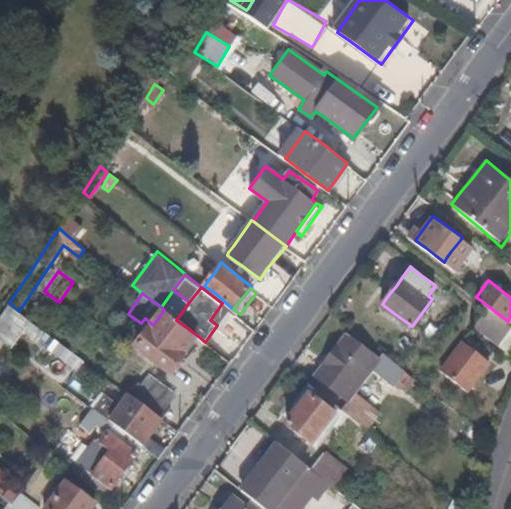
[(21,321),(25,315),(19,311),(9,303),(0,315),(0,335),(3,338),(8,341),(15,331),(21,321)]
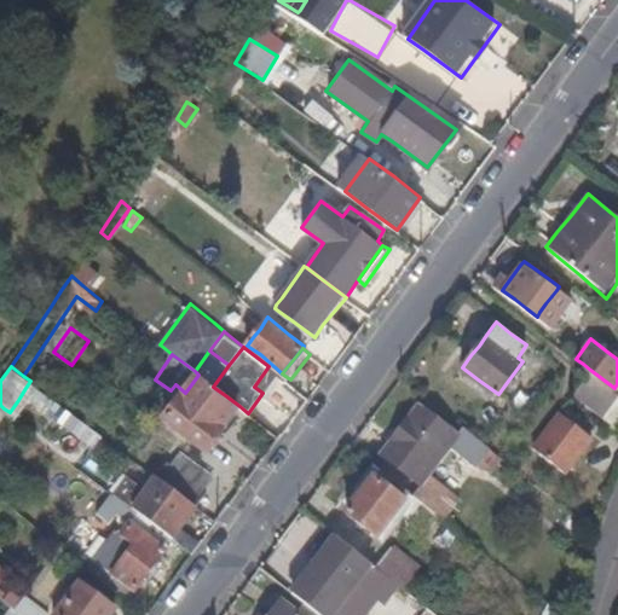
[(617,390),(614,388),(590,370),(585,376),(582,382),(578,386),(576,389),(573,392),(585,401),(593,407),(602,416),(608,408),(612,405),(617,398),(617,390)]
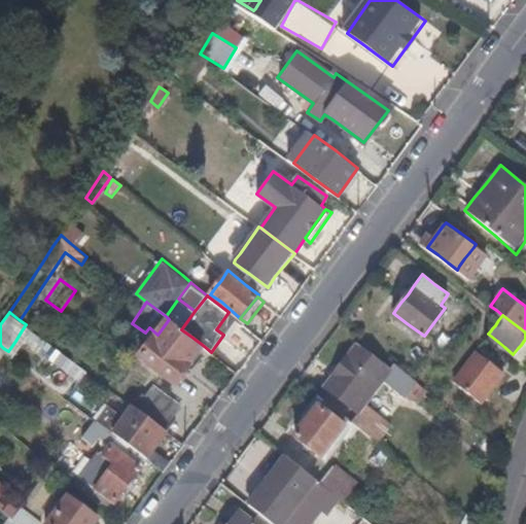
[(176,382),(204,346),(191,337),(181,329),(174,323),(169,319),(158,335),(141,356),(176,382)]
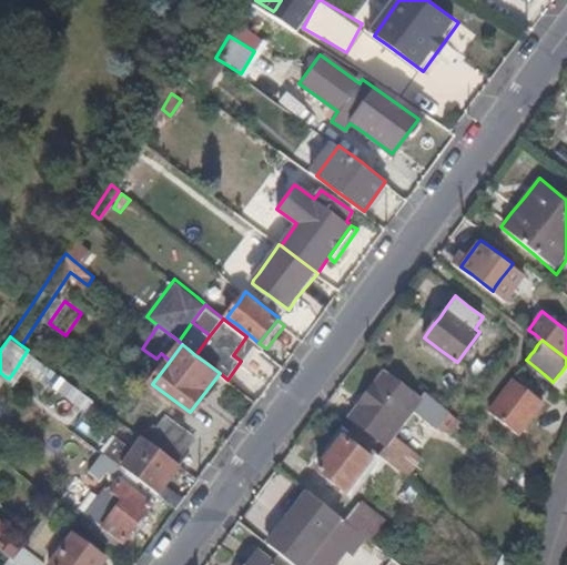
[(401,426),(412,411),(422,397),(409,389),(398,380),(387,371),(383,376),(373,390),(363,404),(353,416),(362,423),(377,435),(384,425),(395,434),(401,426)]
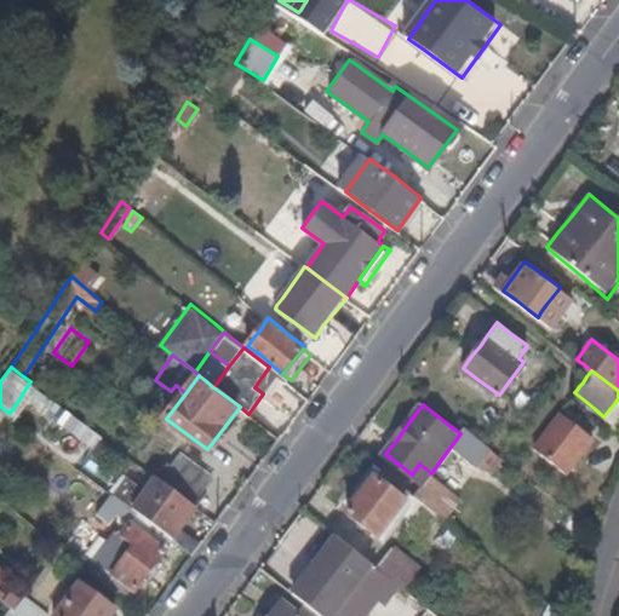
[(567,475),(586,448),(595,437),(562,413),(536,449),(549,459),(567,475)]
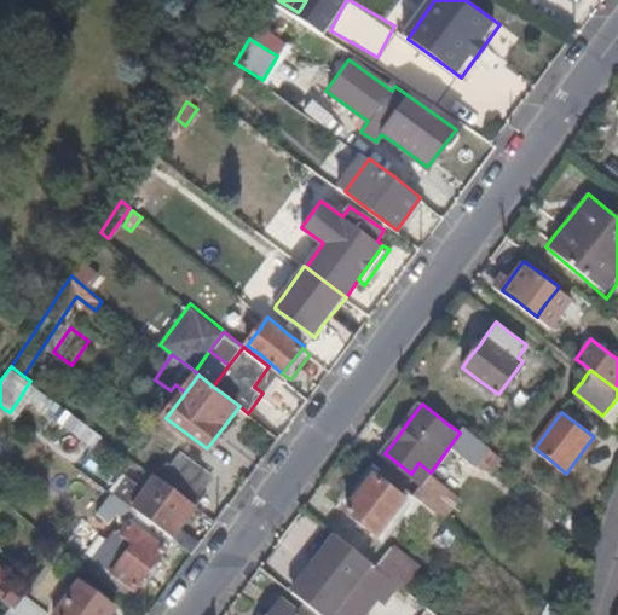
[(102,434),(80,418),(73,430),(93,446),(102,434)]
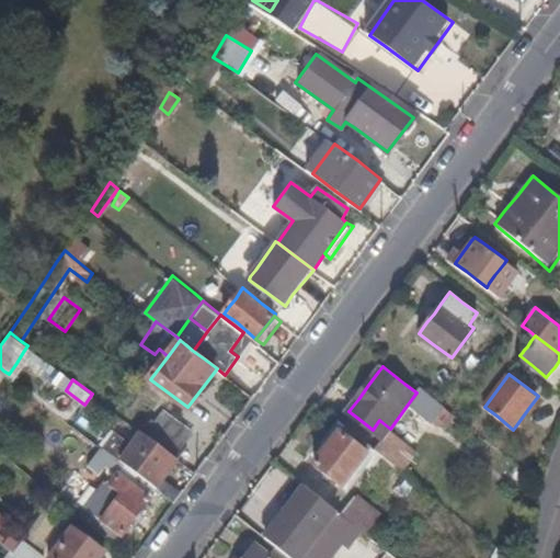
[(440,412),(445,403),(440,399),(427,390),(423,396),(420,401),(416,406),(416,408),(422,410),(427,414),(432,418),(434,420),(440,412)]
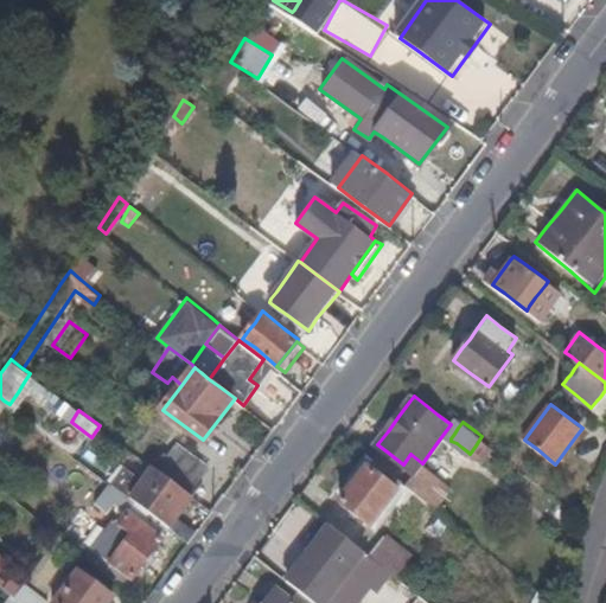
[(496,448),(491,444),(482,436),(476,446),(479,449),(489,455),(491,454),(496,448)]
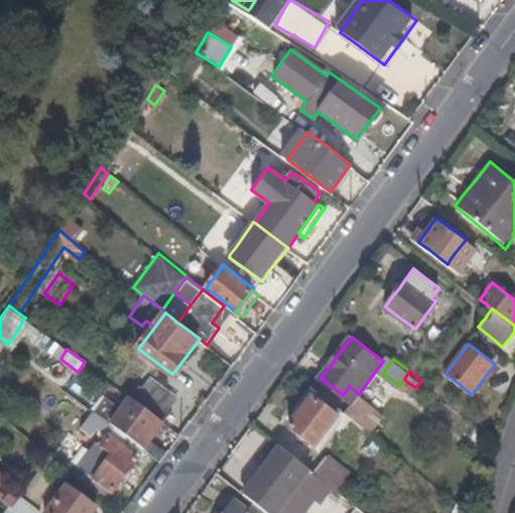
[(176,397),(151,380),(145,388),(169,406),(176,397)]
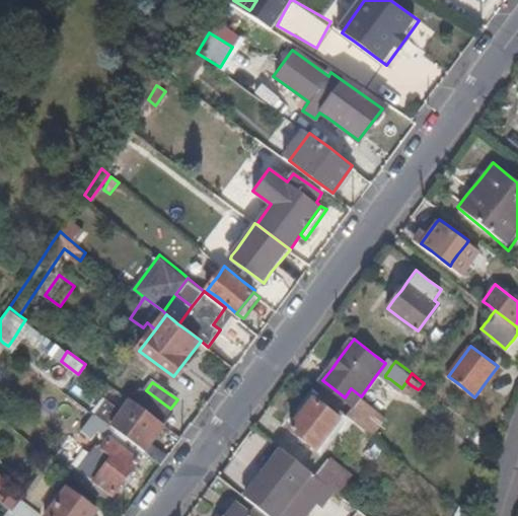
[(170,409),(146,390),(142,388),(139,391),(137,394),(133,400),(164,424),(167,420),(173,413),(170,409)]
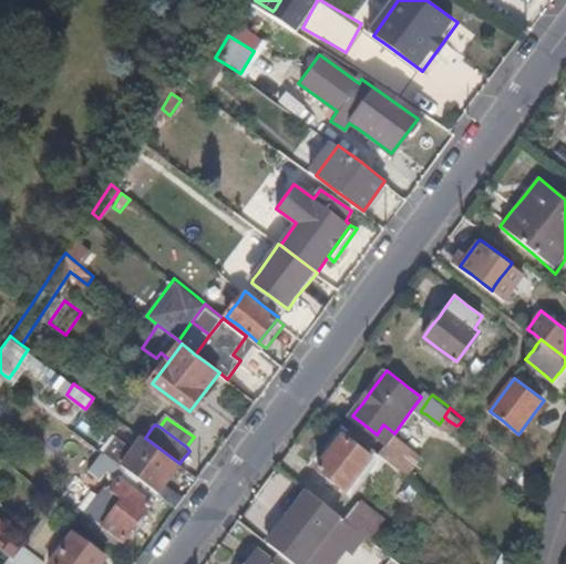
[(394,433),(383,424),(377,434),(388,442),(394,433)]
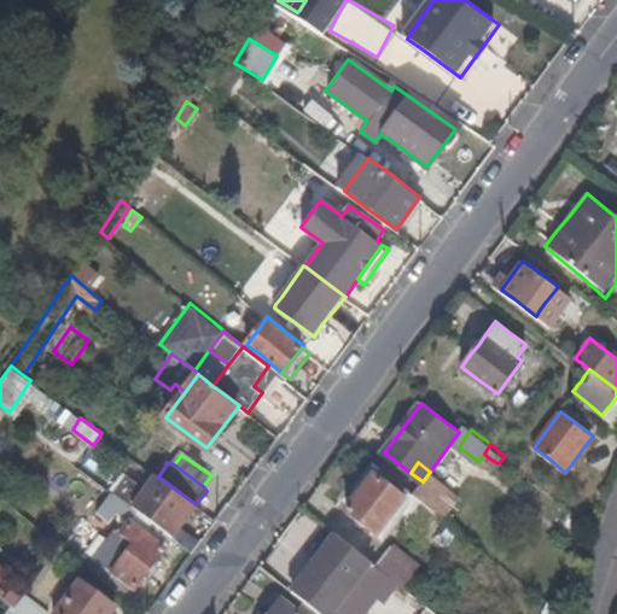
[(393,477),(376,465),(356,489),(362,495),(377,477),(406,500),(412,492),(406,487),(393,477)]
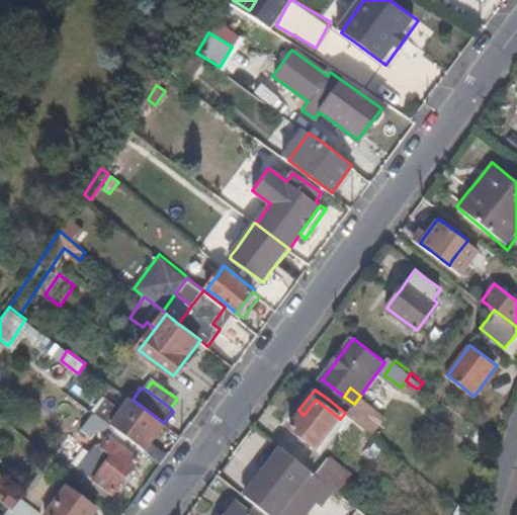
[(146,450),(164,423),(133,400),(130,397),(119,412),(111,424),(115,428),(142,447),(143,447),(146,450)]
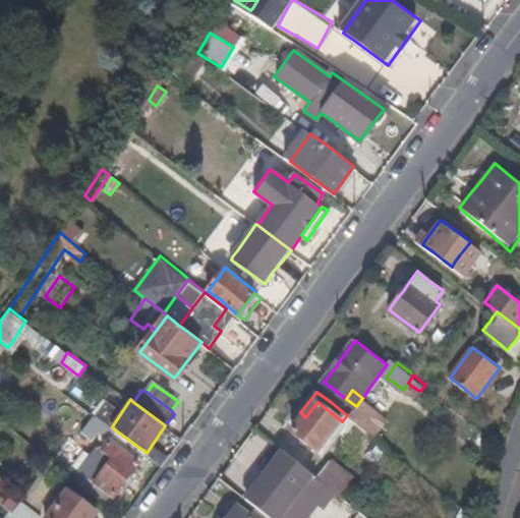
[(332,436),(342,421),(318,402),(305,417),(294,430),(294,433),(296,435),(300,438),(312,447),(319,452),(323,447),(332,436)]
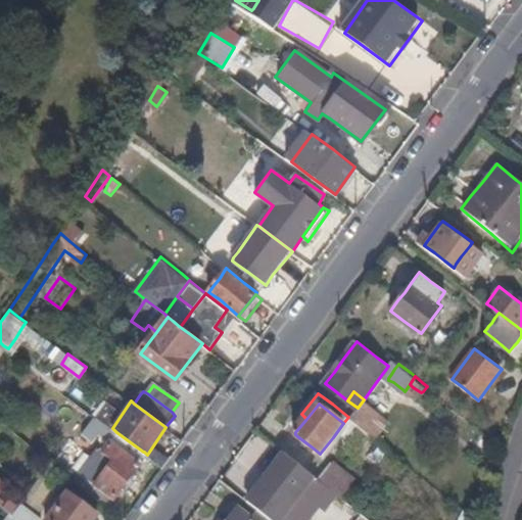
[(112,428),(121,416),(114,412),(106,424),(112,428)]
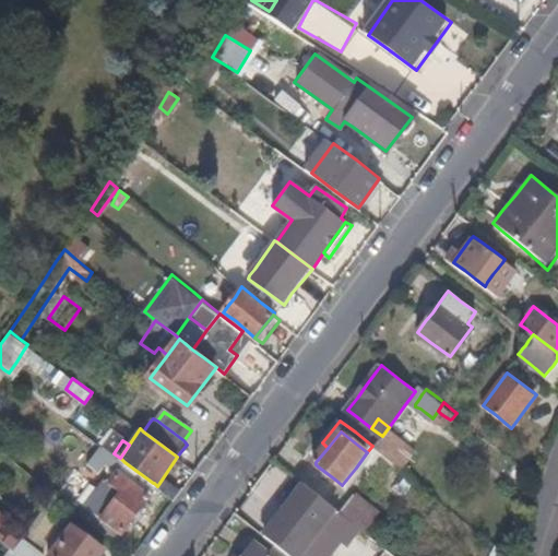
[(86,463),(99,474),(113,456),(99,446),(86,463)]
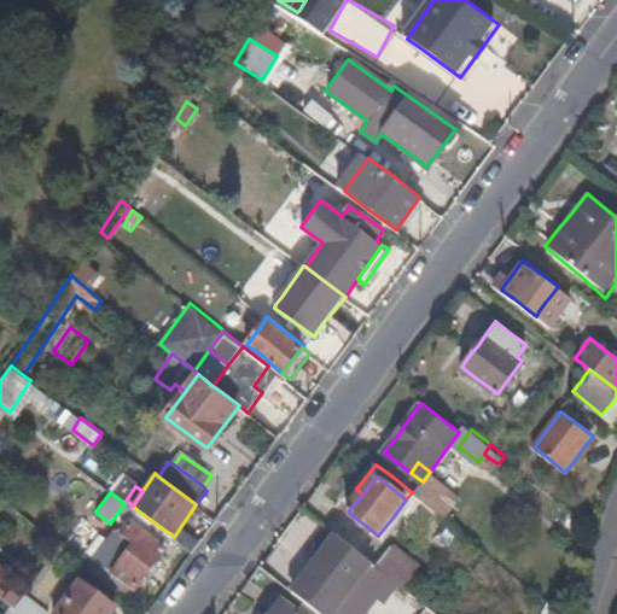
[(442,518),(430,508),(419,498),(411,510),(434,527),(442,518)]
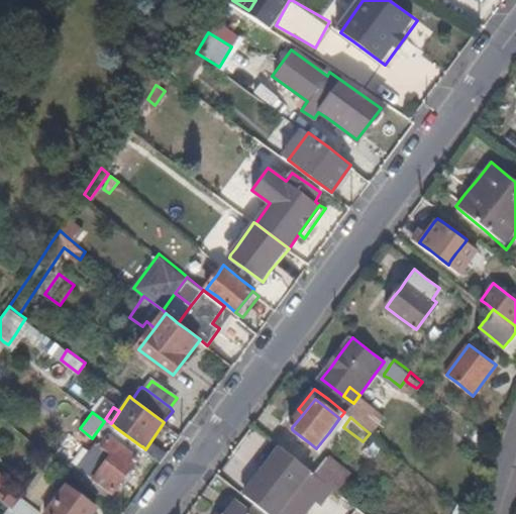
[(112,493),(138,458),(134,455),(141,446),(115,427),(102,445),(97,441),(73,474),(104,498),(109,492),(112,493)]
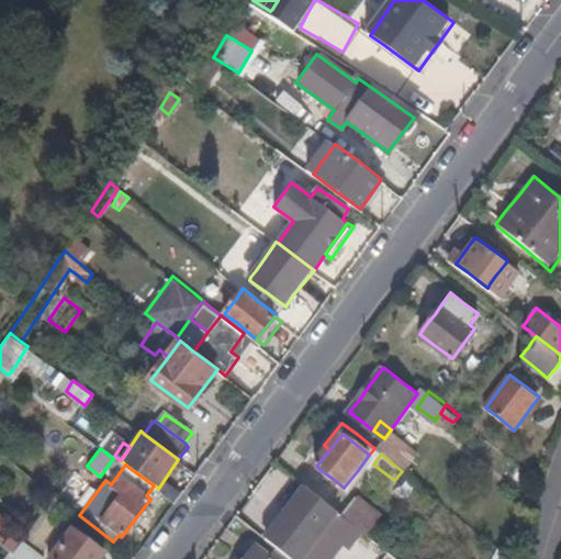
[(301,558),(311,546),(338,511),(307,485),(295,502),(280,521),(266,538),(278,547),(293,558),(301,558)]
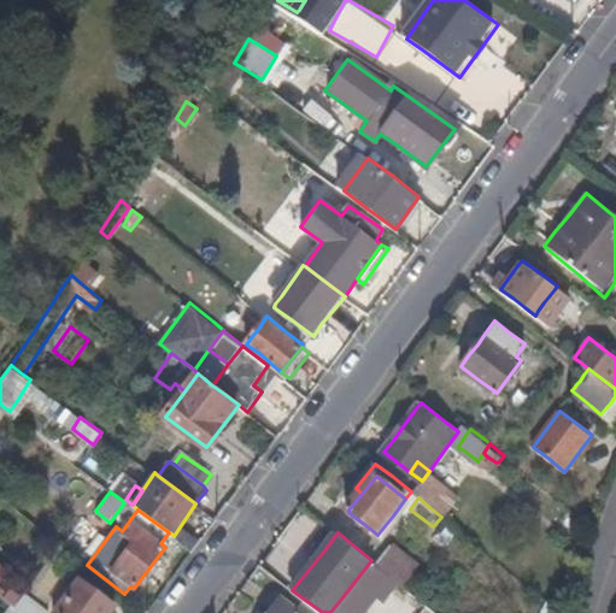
[(69,566),(76,555),(59,543),(52,554),(69,566)]
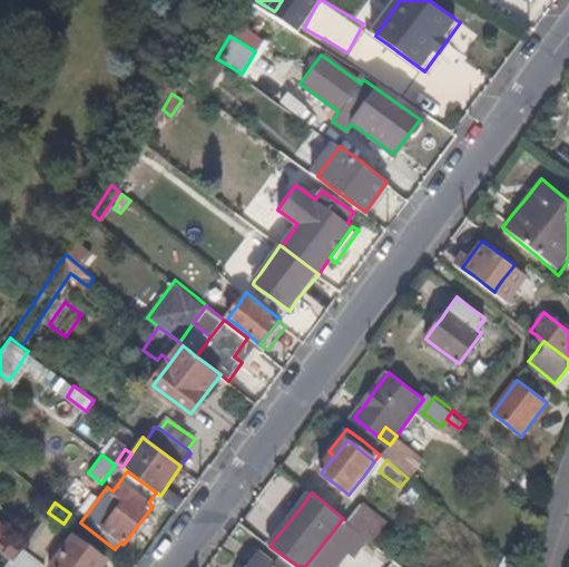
[(355,555),(368,538),(344,520),(333,536),(332,536),(339,543),(355,555)]
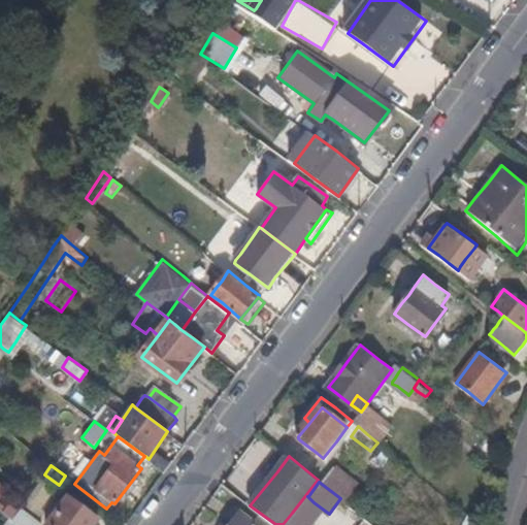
[(94,524),(97,521),(89,515),(67,499),(61,506),(55,514),(51,521),(47,524),(94,524)]
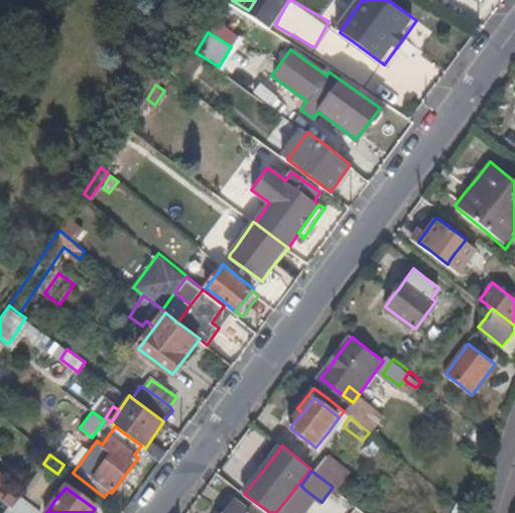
[(39,512),(41,511),(23,497),(20,498),(10,490),(7,494),(4,492),(0,496),(0,498),(10,506),(19,512),(39,512)]
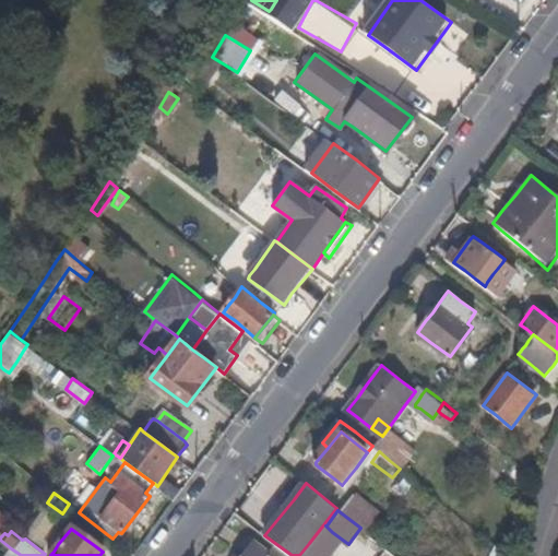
[(292,555),(276,544),(273,549),(271,551),(269,553),(257,544),(253,546),(249,552),(246,555),(292,555)]
